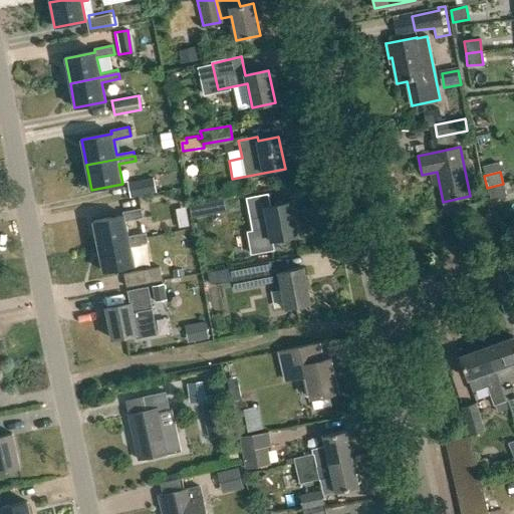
[(154,177),(127,182),(131,197),(157,192),(154,177)]
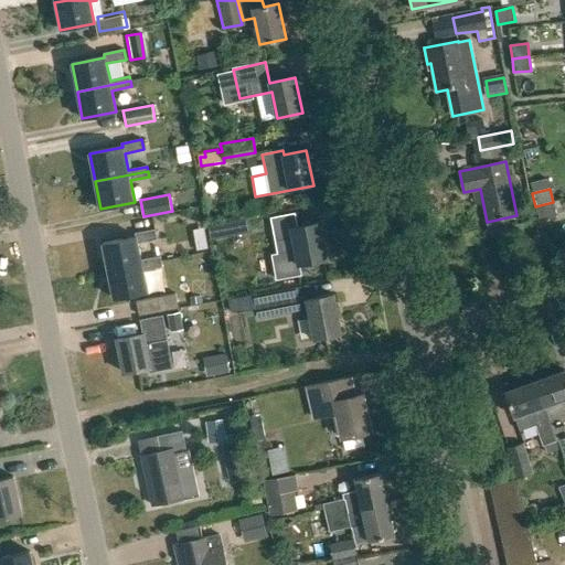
[(556,215),(553,202),(535,206),(540,220),(556,215)]
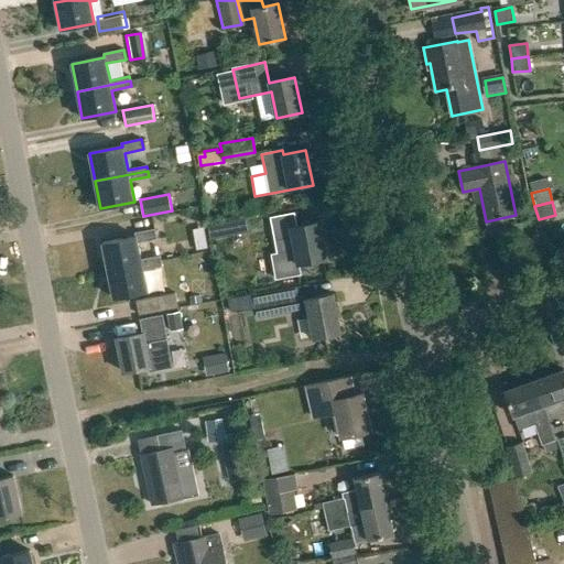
[(320,221),(296,226),(294,213),(270,218),(274,240),(277,253),(271,255),(275,279),(300,274),(299,264),(326,259),(320,221)]
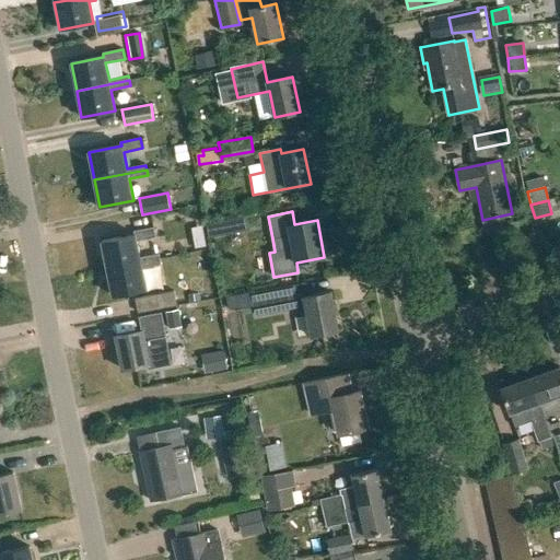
[(209,237),(230,233),(228,220),(207,223),(209,237)]
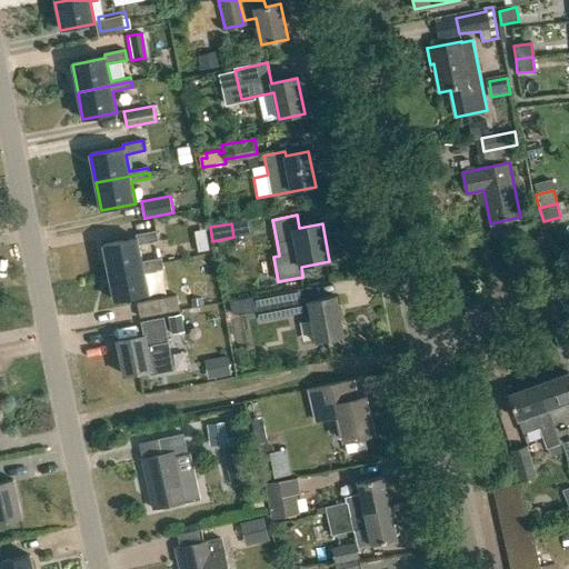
[(105,245),(110,273),(163,262),(162,258),(143,262),(140,245),(159,241),(157,231),(137,236),(137,239),(105,245)]
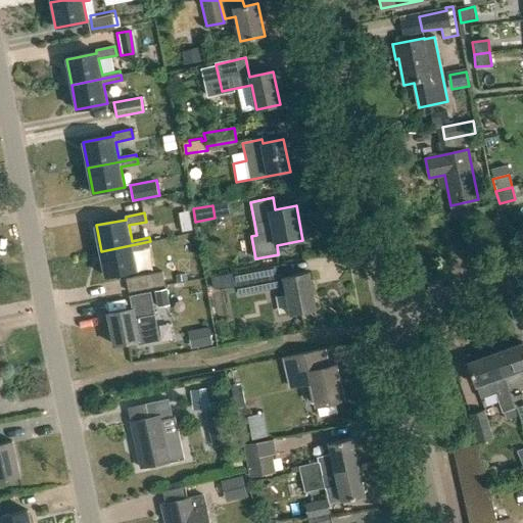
[(101,251),(106,276),(138,270),(134,250),(151,246),(150,241),(101,251)]
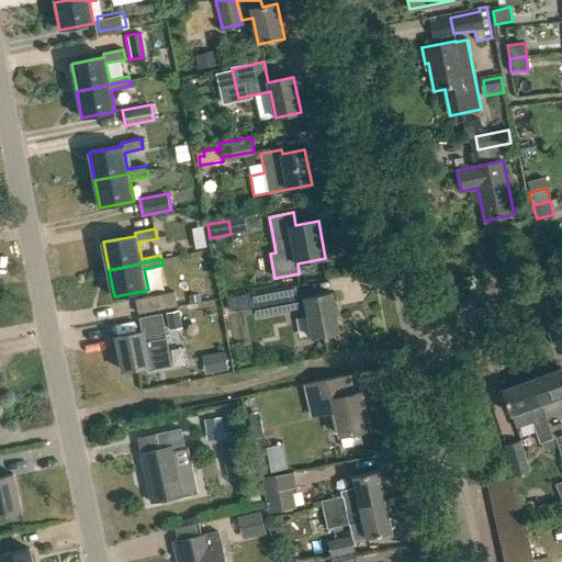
[(303,306),(307,329),(336,325),(328,284),(305,289),(304,282),(251,291),(256,314),(303,306)]
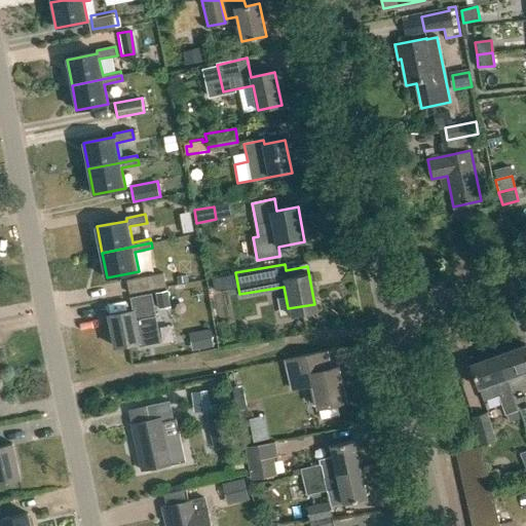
[(127,279),(129,293),(166,286),(163,272),(127,279)]
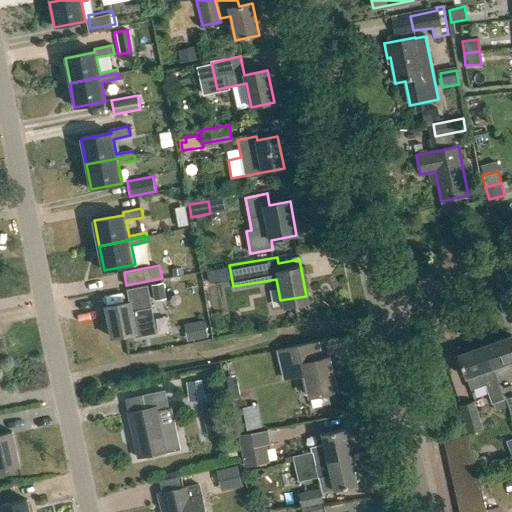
[(163,282),(152,284),(155,300),(166,298),(163,282)]
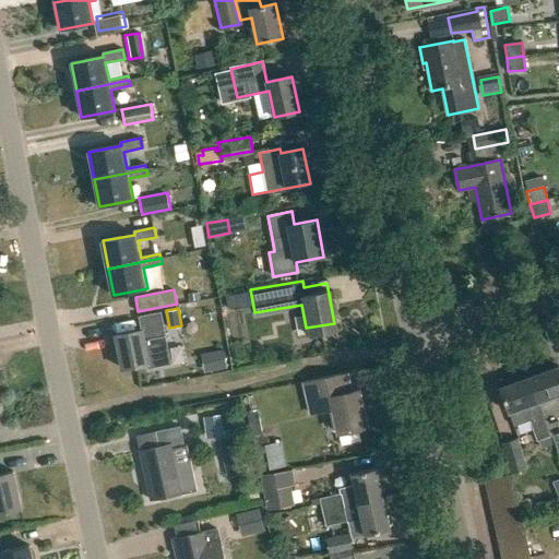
[(116,334),(122,369),(146,365),(147,369),(170,365),(161,312),(139,317),(141,330),(116,334)]
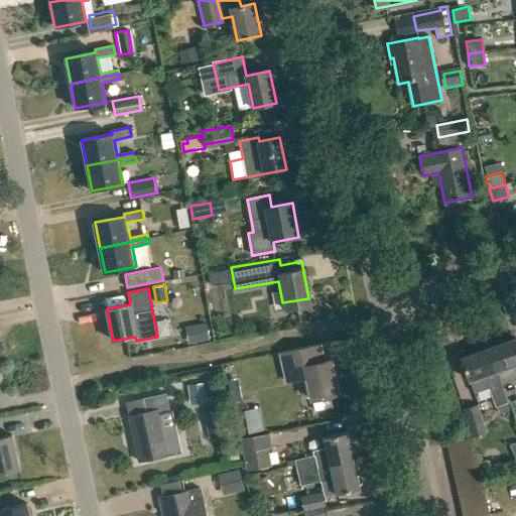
[(206,325),(191,327),(195,342),(209,339),(206,325)]
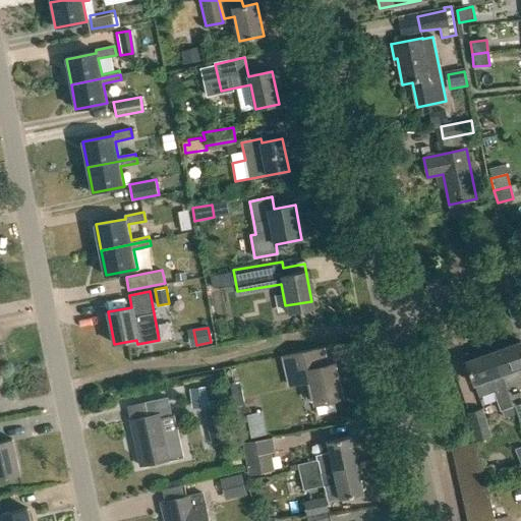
[(494,351),(513,406),(520,403),(520,391),(518,383),(520,381),(520,374),(519,368),(520,367),(520,343),(520,342),(494,351)]
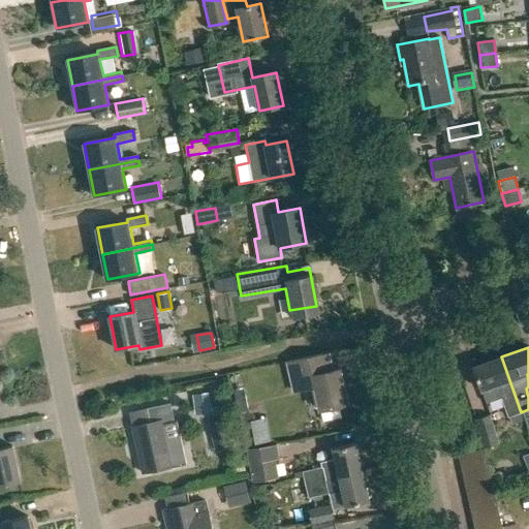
[(501,398),(508,416),(521,412),(501,356),(473,367),(481,391),(492,386),(497,399),(501,398)]
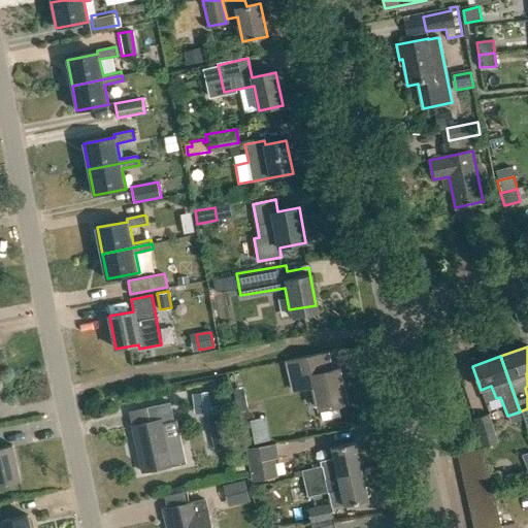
[(339,368),(318,373),(315,361),(292,366),(297,387),(314,384),(320,409),(347,403),(339,368)]
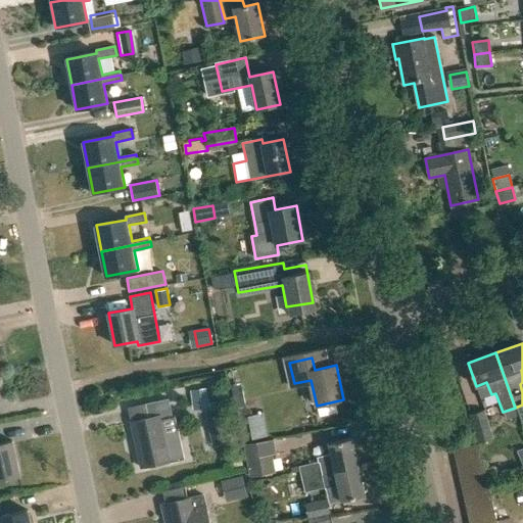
[(191,389),(194,410),(210,408),(207,387),(191,389)]
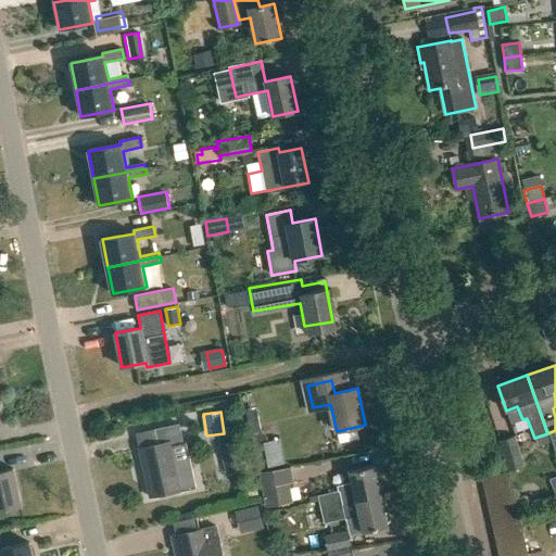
[(158,444),(139,449),(150,497),(180,491),(180,492),(196,488),(186,442),(182,442),(178,424),(154,429),(158,444)]
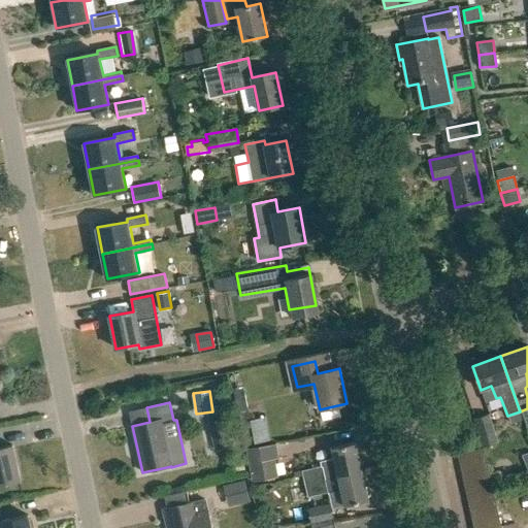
[(488,415),(474,419),(484,446),(497,441),(488,415)]
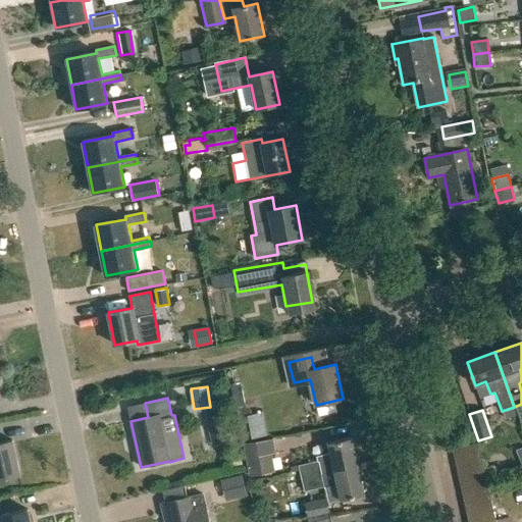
[(263,412),(246,415),(250,436),(266,434),(263,412)]
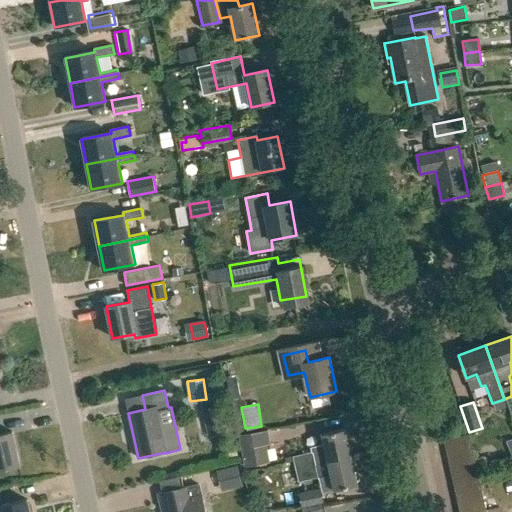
[(217,421),(206,423),(209,436),(220,433),(217,421)]
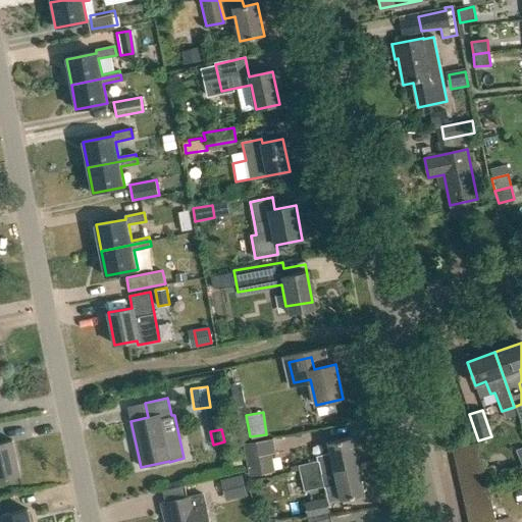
[(274,451),(271,436),(244,442),(250,475),(274,470),(270,451),(274,451)]
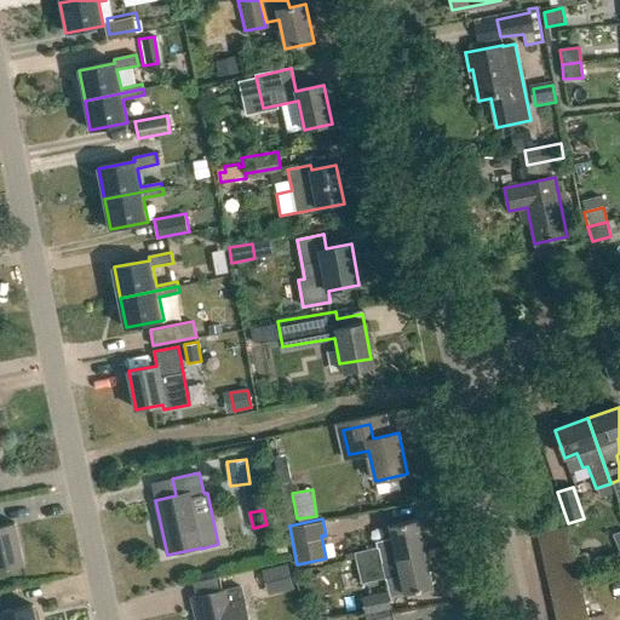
[(357,569),(424,554),(417,520),(388,527),(392,545),(354,554),(357,569)]
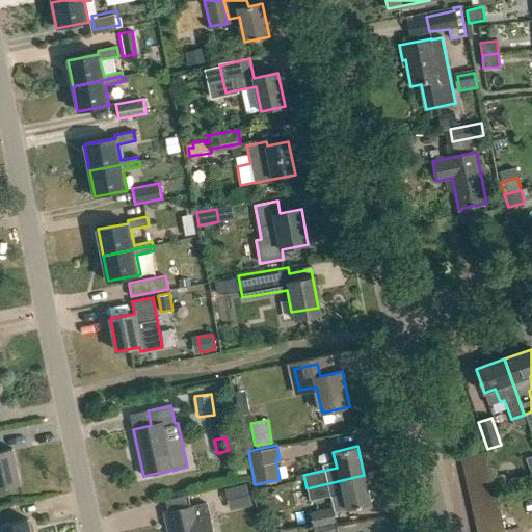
[(12,449),(0,451),(0,487),(20,483),(12,449)]
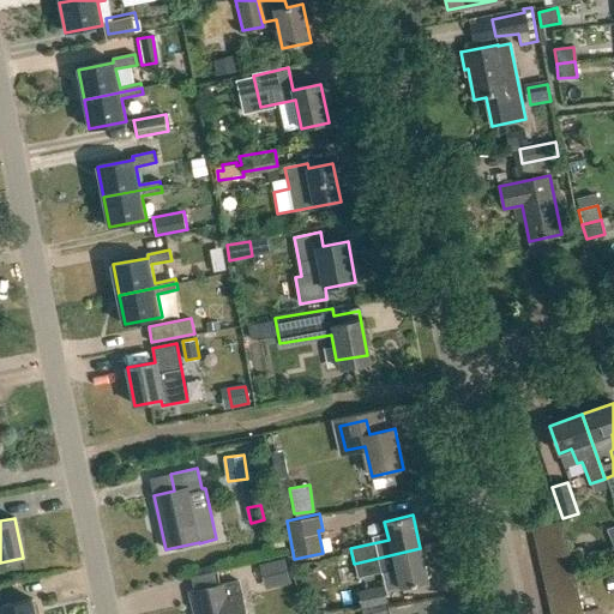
[(533,528),(535,540),(564,534),(561,522),(533,528)]
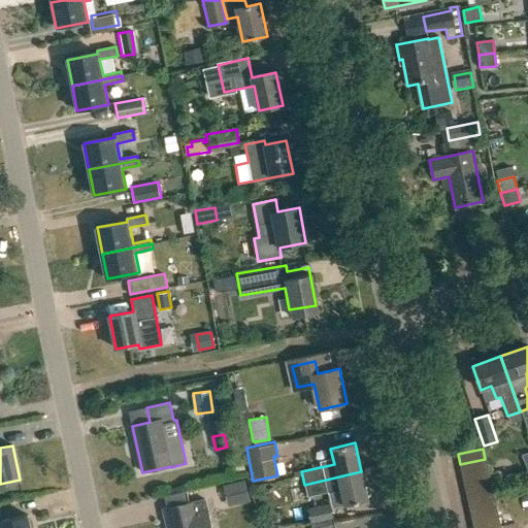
[(232,461),(233,473),(242,471),(240,459),(232,461)]
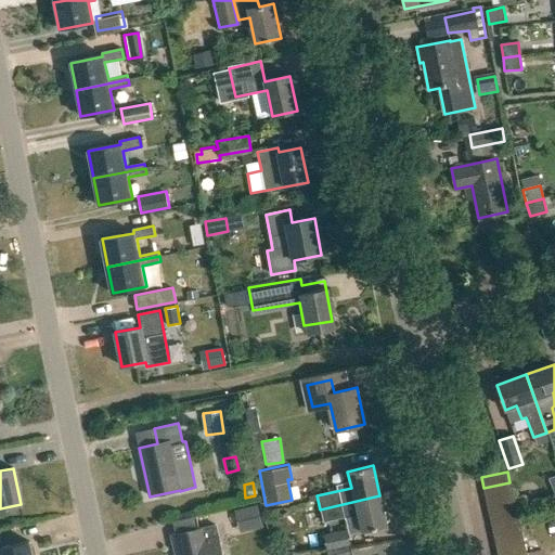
[(485,491),(487,498),(512,493),(510,482),(483,488),(485,491)]
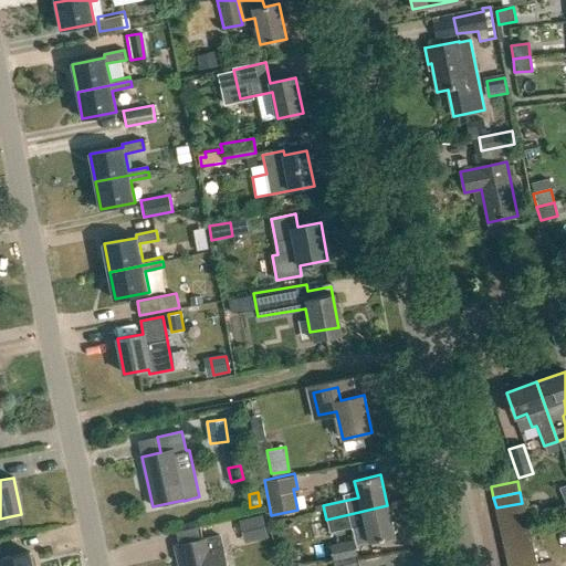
[(496,507),(499,521),(525,514),(522,503),(496,507)]
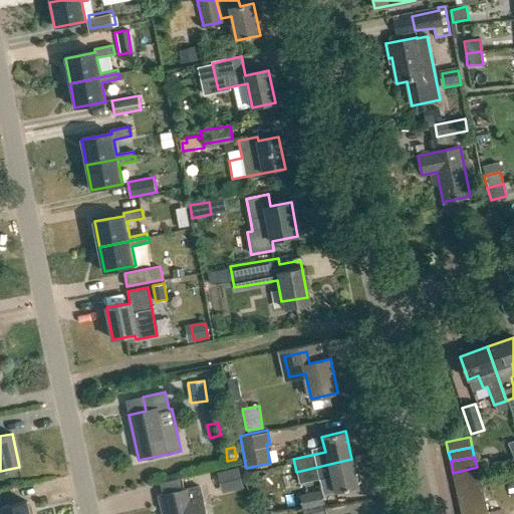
[(331,477),(334,492),(358,487),(351,459),(296,472),(299,484),(331,477)]
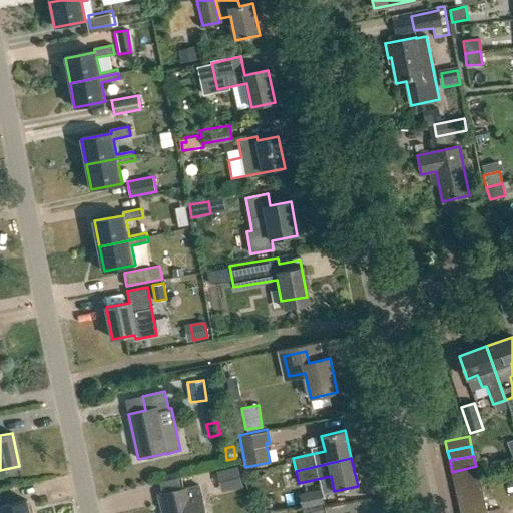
[(452,472),(455,483),(478,478),(476,466),(452,472)]
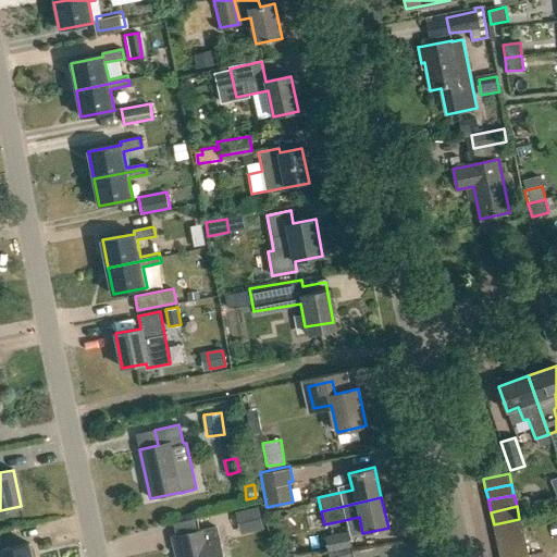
[(494,524),(496,536),(522,531),(519,519),(494,524)]
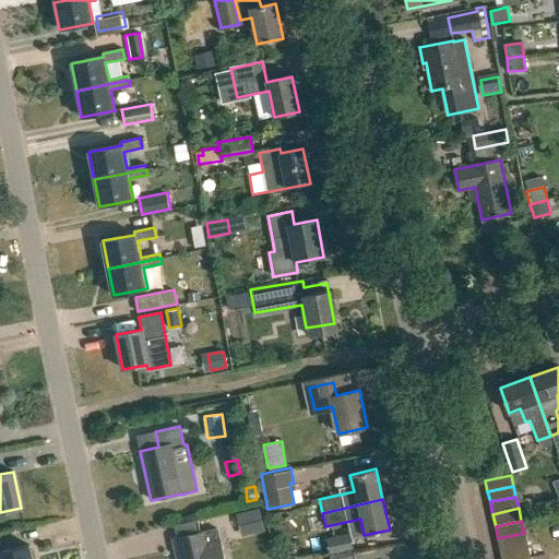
[(173,538),(176,558),(223,558),(216,530),(207,532),(173,538)]
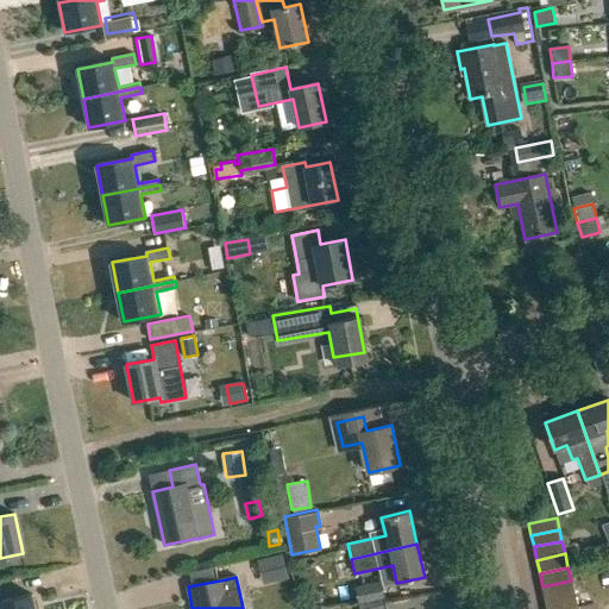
[(542,586),(546,602),(573,596),(571,581),(542,586)]
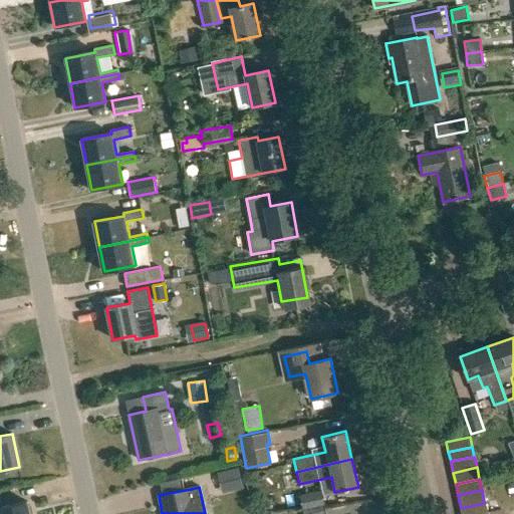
[(321,491),(299,495),(303,513),(323,513),(322,505),(324,505),(321,491)]
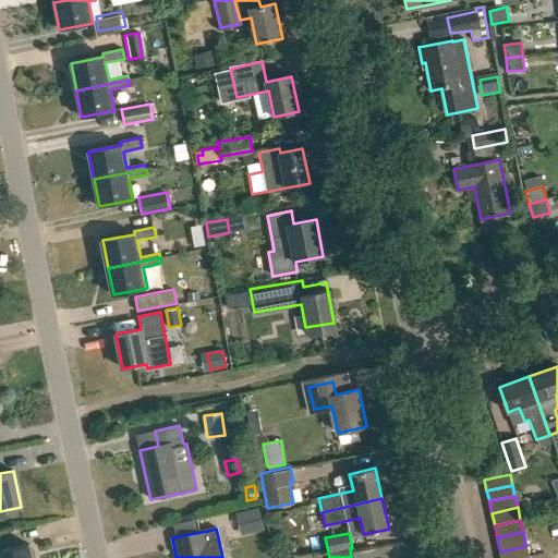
[(0,557),(32,557),(29,545),(2,550),(0,543),(0,557)]
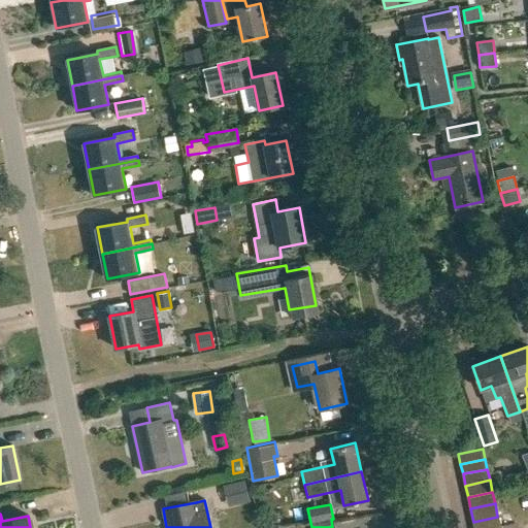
[(499,527),(497,517),(473,522),(473,524),(473,527),(499,527)]
